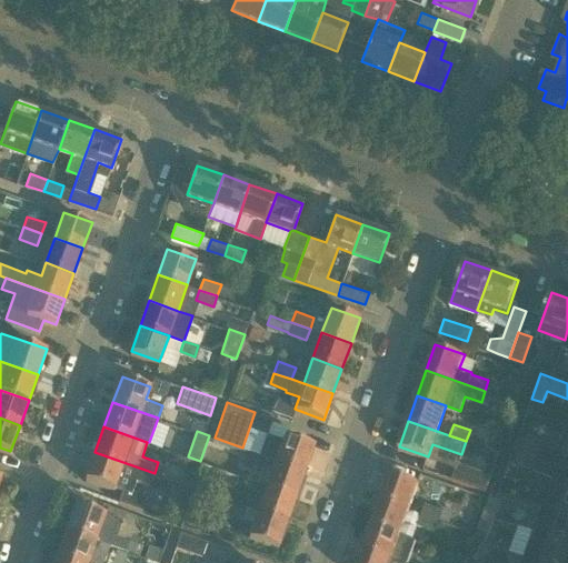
[(260,454),(306,471),(315,444),(286,434),(285,439),(268,433),(260,454)]
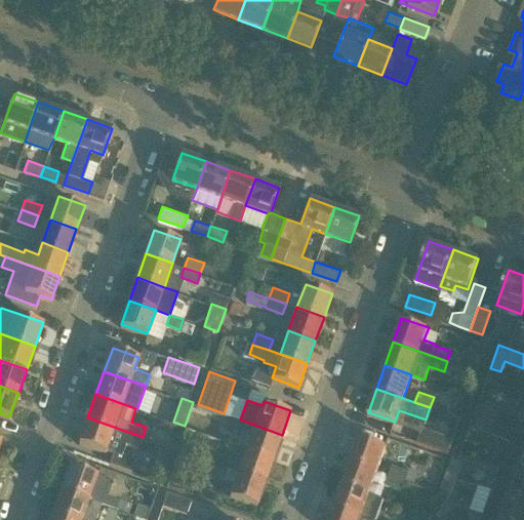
[(496,422),(501,409),(478,401),(474,413),(496,422)]
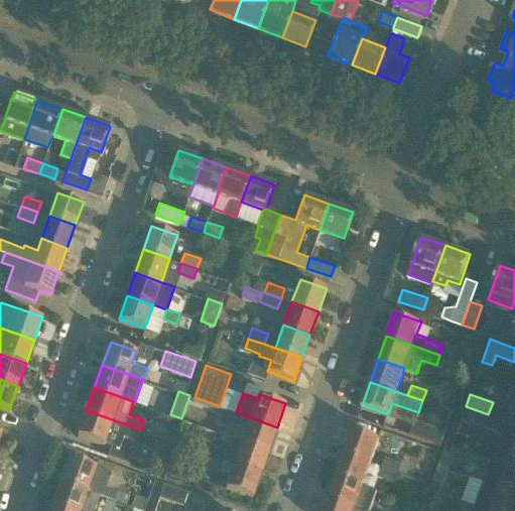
[(229,435),(231,436),(269,450),(277,427),(236,412),(220,406),(195,397),(189,395),(181,418),(196,423),(200,411),(221,418),(233,422),(229,435)]
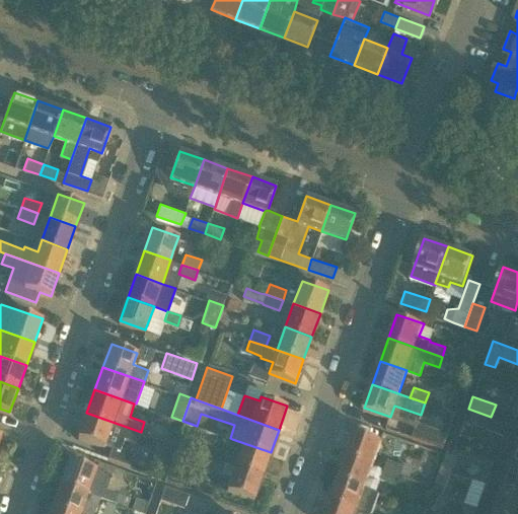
[(488,428),(491,417),(468,409),(464,420),(488,428)]
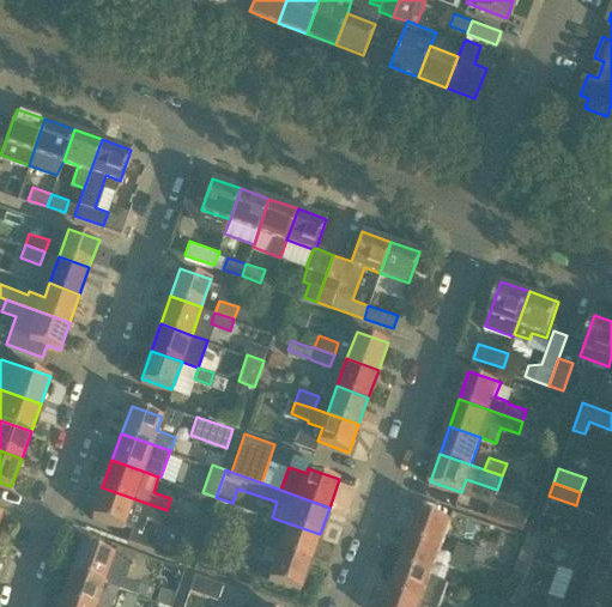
[(167,510),(102,487),(92,515),(123,526),(125,524),(133,527),(128,539),(153,548),(159,530),(140,524),(144,515),(162,521),(167,510)]
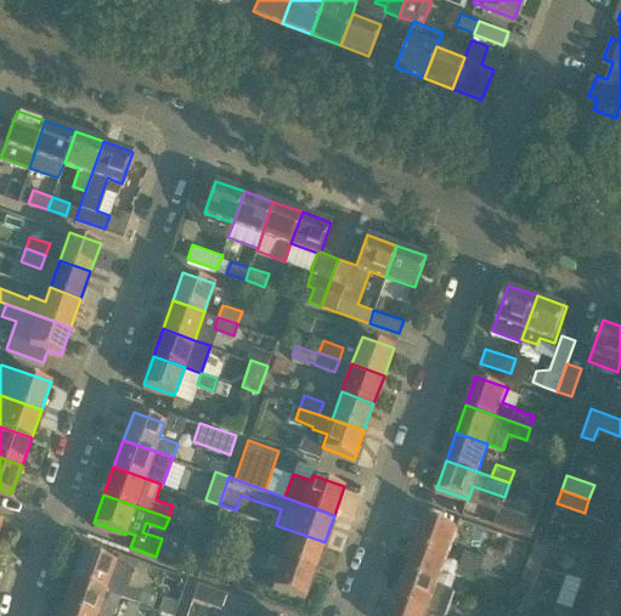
[(537,516),(502,504),(496,521),(531,535),(537,516)]
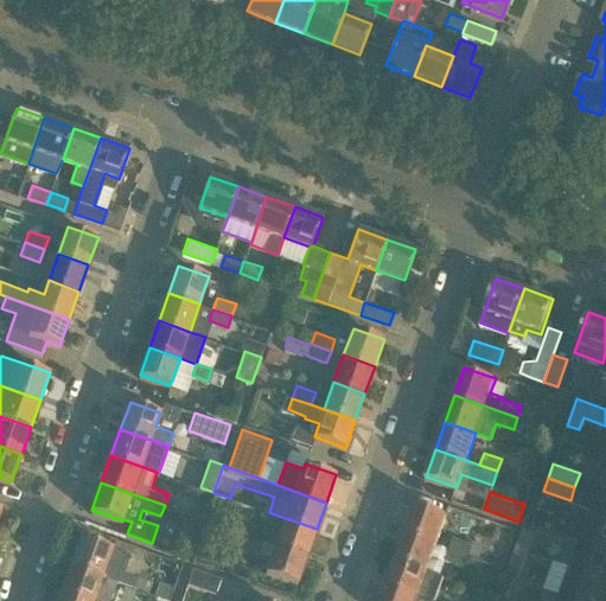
[(407,531),(438,542),(447,513),(416,503),(407,531)]
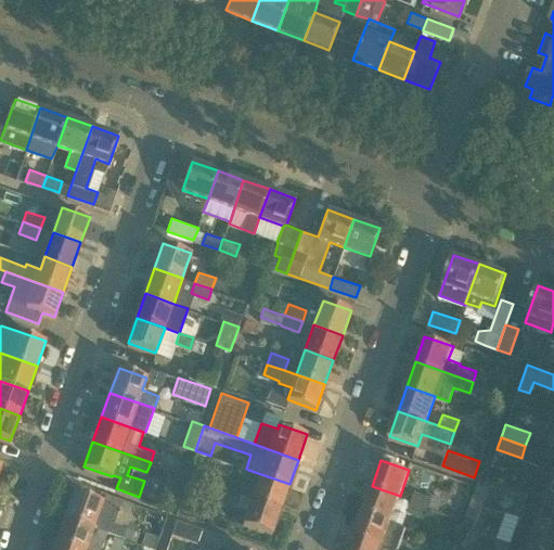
[(553,470),(544,467),(535,493),(553,499),(553,470)]
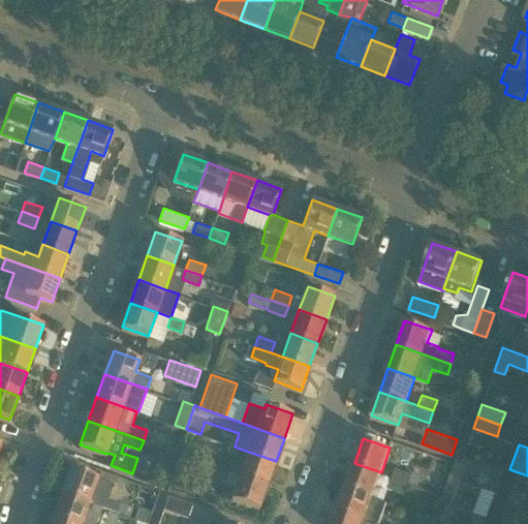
[(276,461),(237,448),(228,471),(241,475),(268,485),(276,461)]
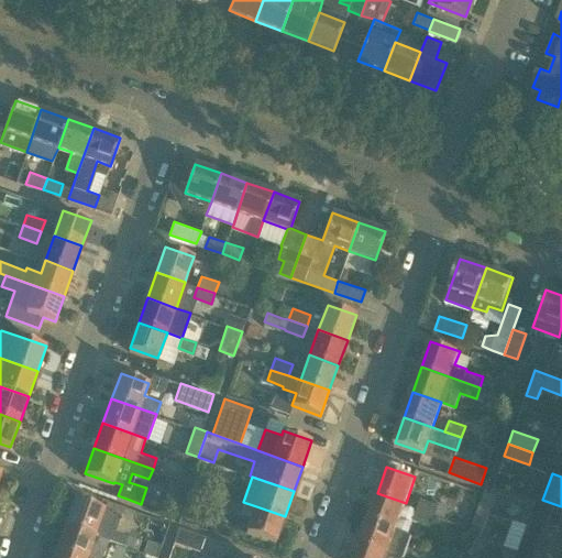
[(496,493),(485,490),(484,490),(478,506),(491,511),(496,493)]
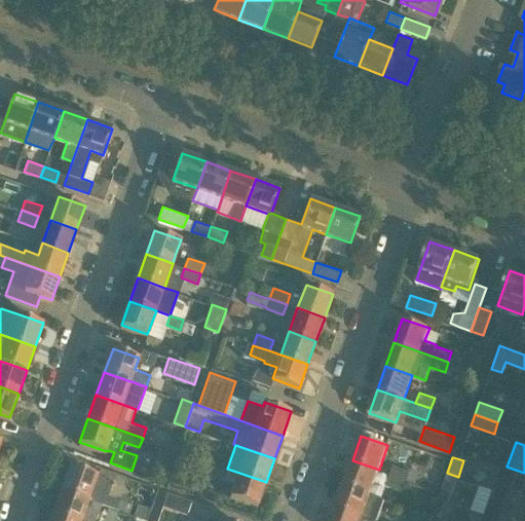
[(379,470),(352,460),(343,484),(371,493),(379,470)]
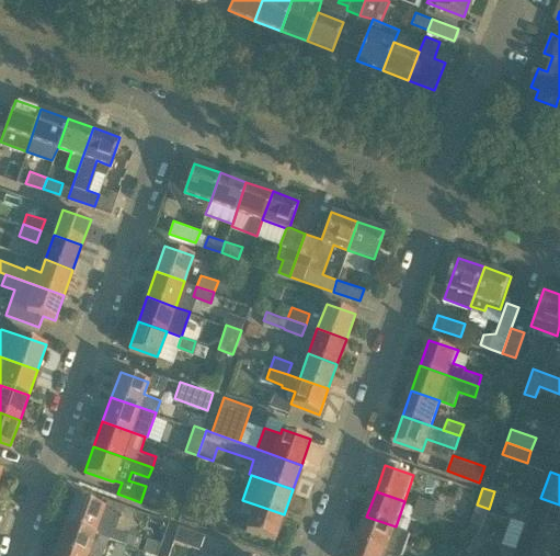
[(239,510),(242,500),(227,494),(223,505),(239,510)]
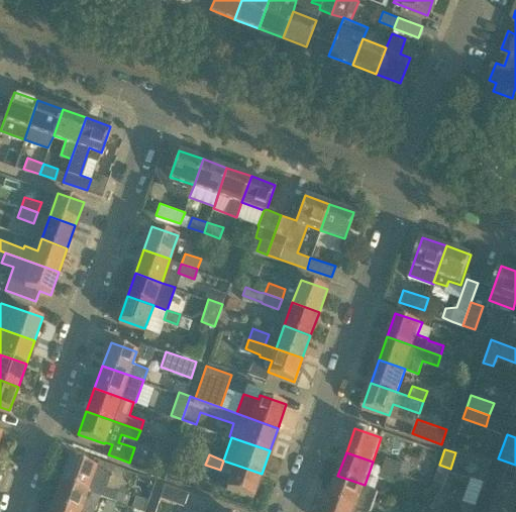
[(387,455),(383,466),(399,472),(403,461),(387,455)]
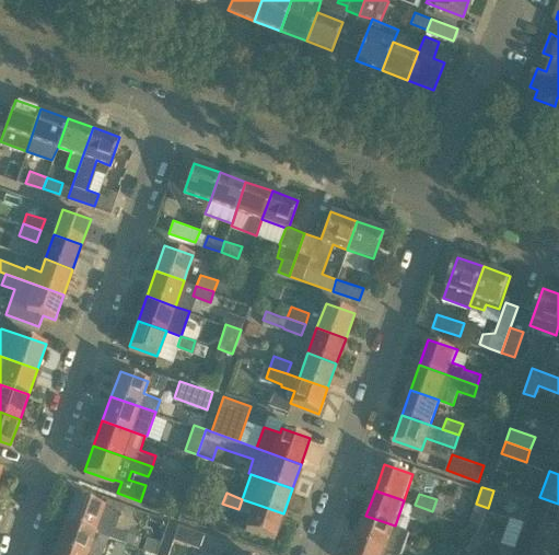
[(525,521),(558,533),(558,504),(539,497),(534,495),(525,521)]
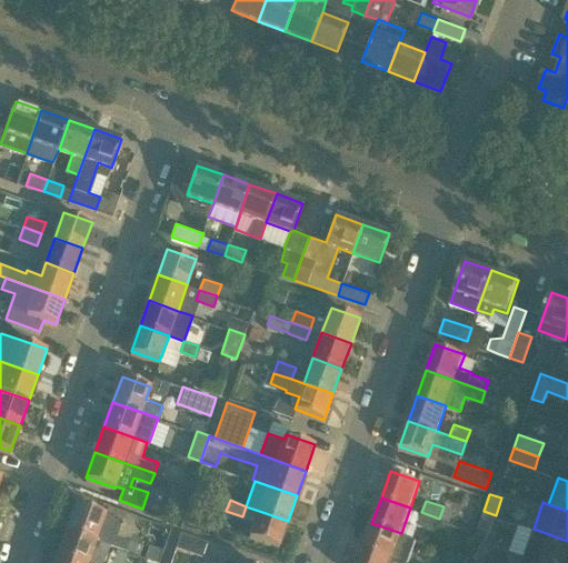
[(127,550),(131,539),(117,533),(122,519),(77,503),(68,529),(109,543),(127,550)]
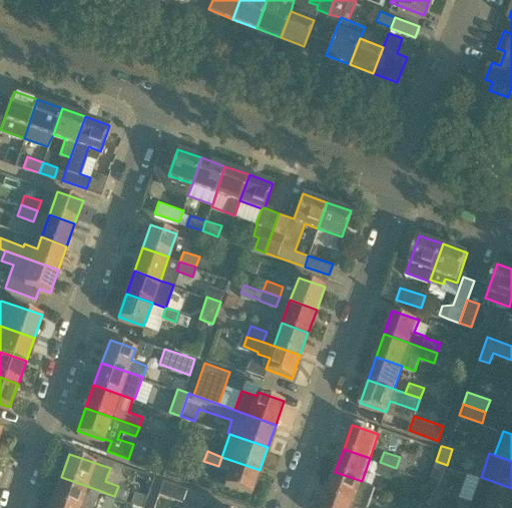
[(250,493),(260,470),(233,461),(224,484),(250,493)]
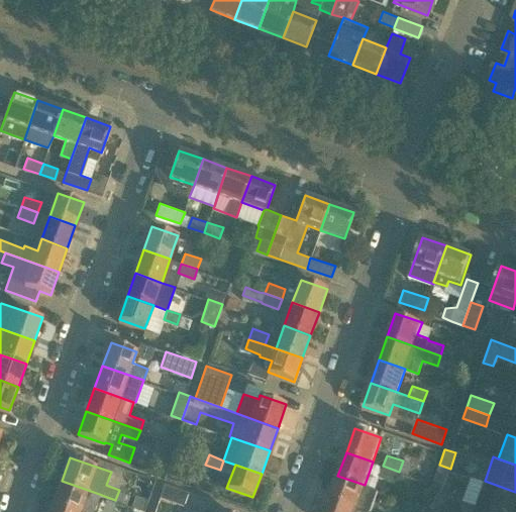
[(434,480),(435,480),(444,484),(450,469),(439,465),(434,480)]
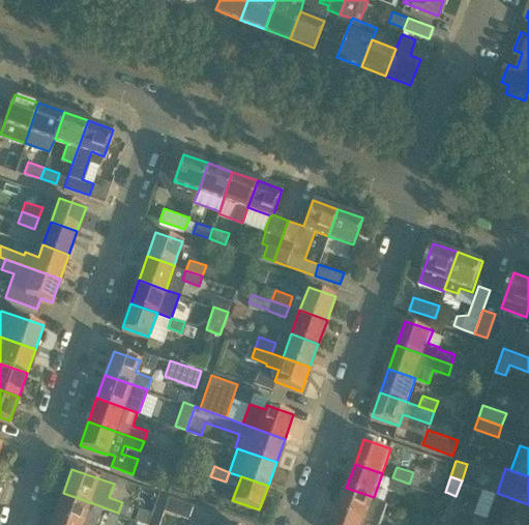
[(406,494),(409,484),(392,477),(389,488),(406,494)]
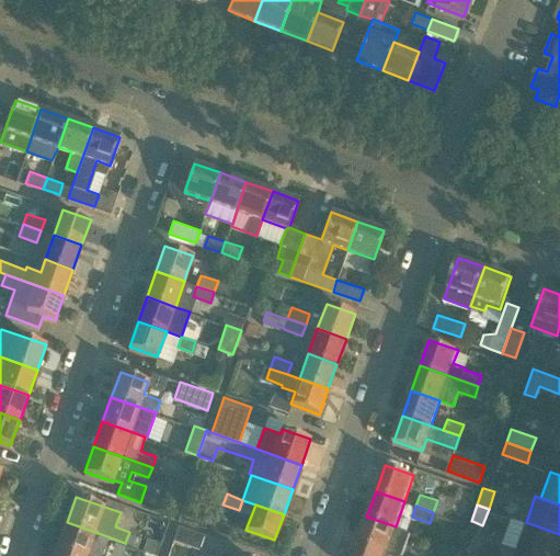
[(396,526),(366,517),(357,541),(400,555),(401,555),(410,532),(396,526)]
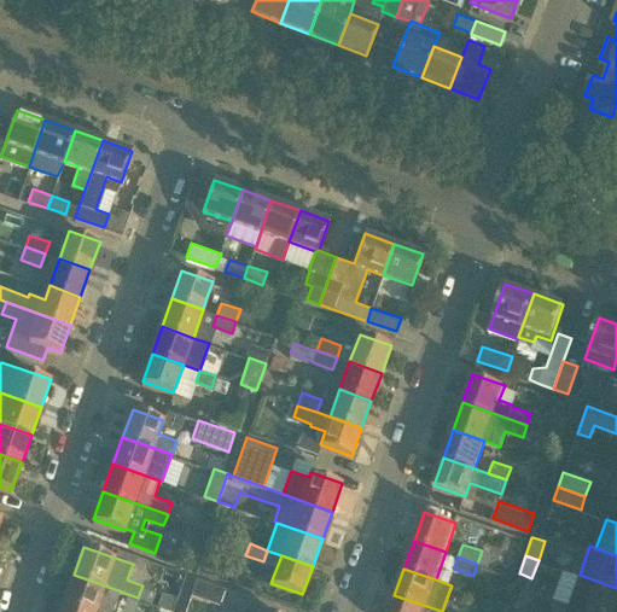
[(74,575),(64,602),(93,611),(111,611),(118,590),(74,575)]
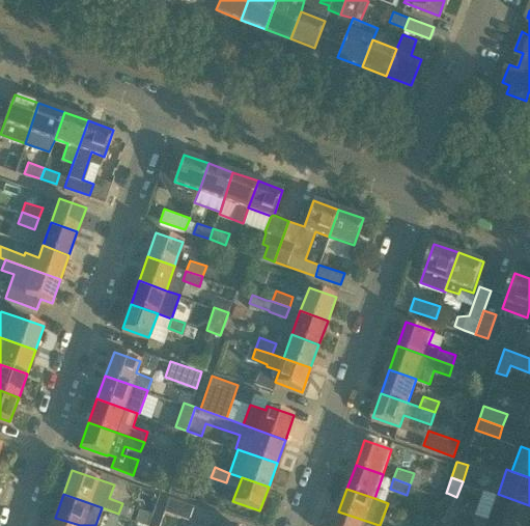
[(489,519),(511,525),(529,525),(529,505),(498,494),(489,519)]
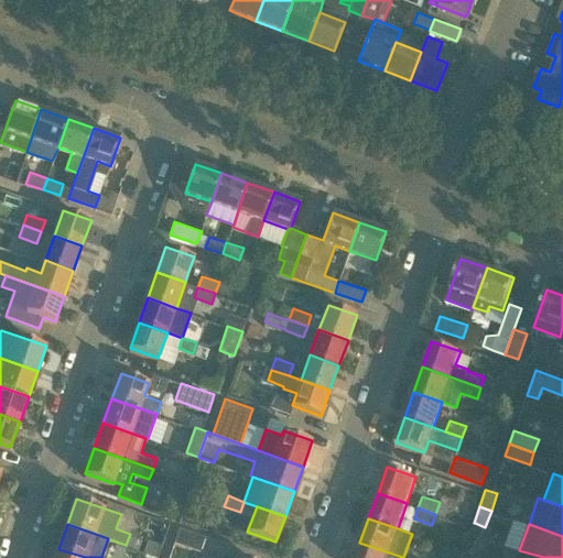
[(180,526),(174,540),(201,549),(206,534),(180,526)]
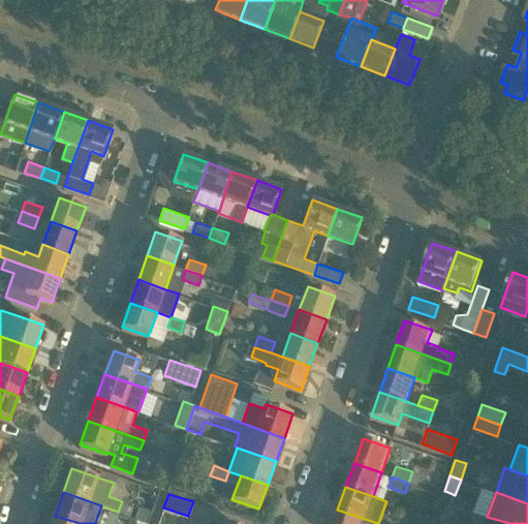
[(377,523),(337,510),(332,523),(377,523)]
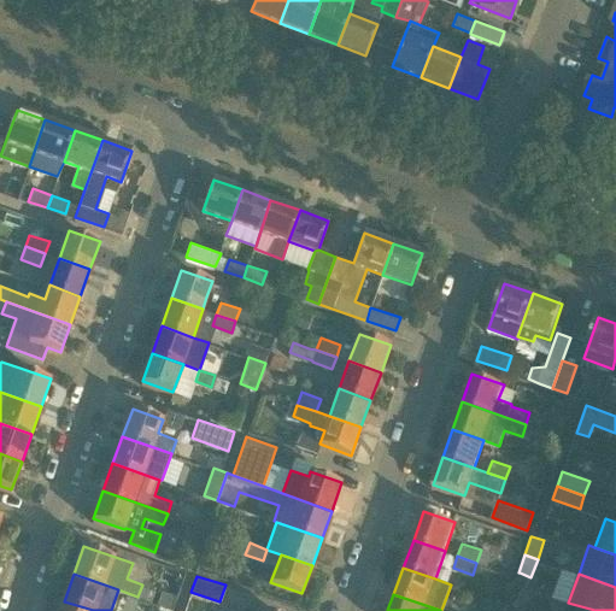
[(493,598),(493,599),(488,610),(504,610),(508,603),(493,598)]
